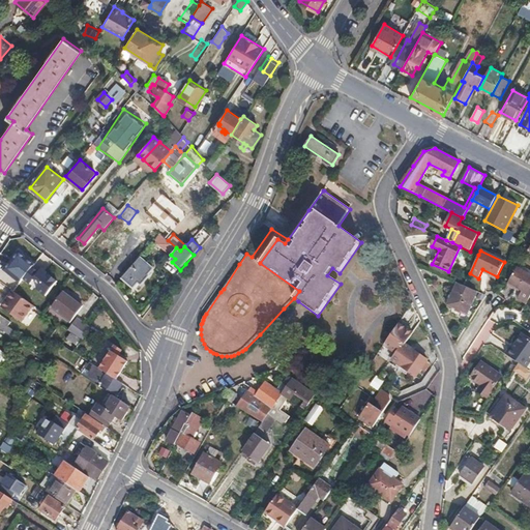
[(19,253),(6,268),(22,281),(34,265),(19,253)]
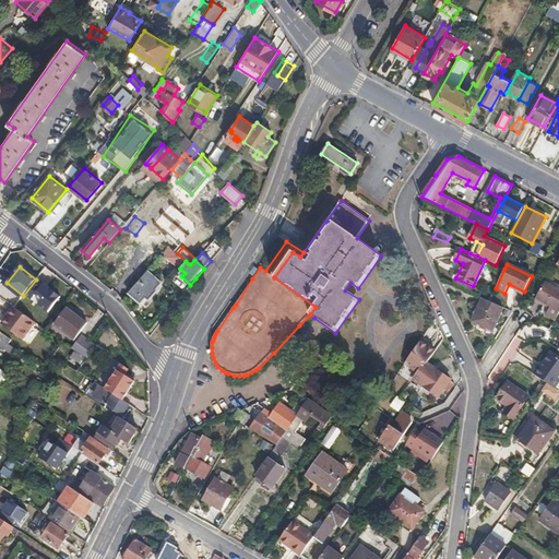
[(146,272),(129,292),(141,302),(146,296),(150,299),(156,290),(154,288),(159,283),(146,272)]
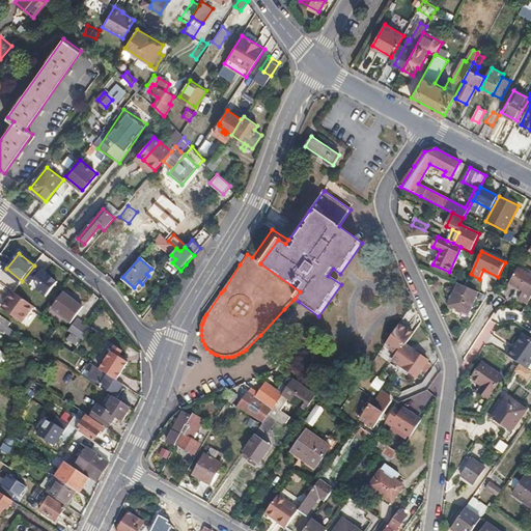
[(519,299),(528,304),(530,298),(530,276),(519,269),(509,282),(524,290),(519,299)]
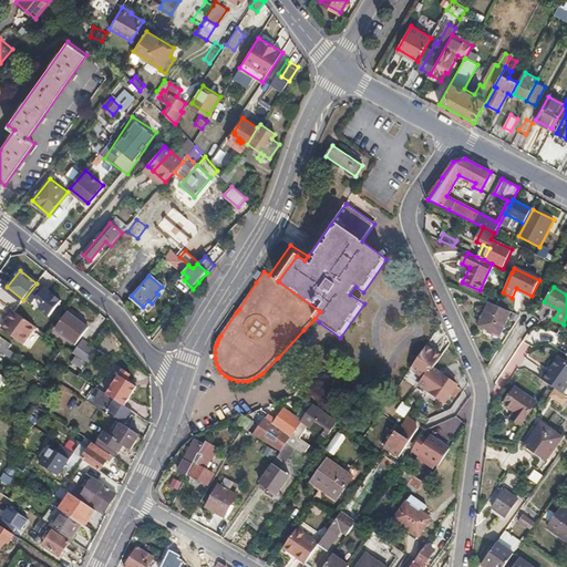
[(496,306),(490,302),(480,326),(501,334),(509,312),(496,306)]
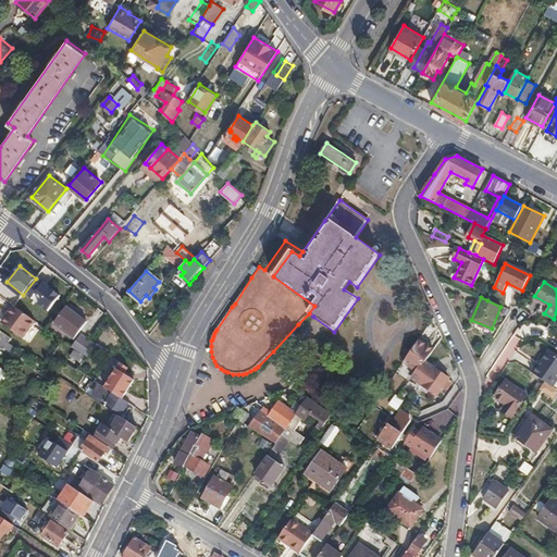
[(66,307),(54,323),(75,338),(87,322),(66,307)]
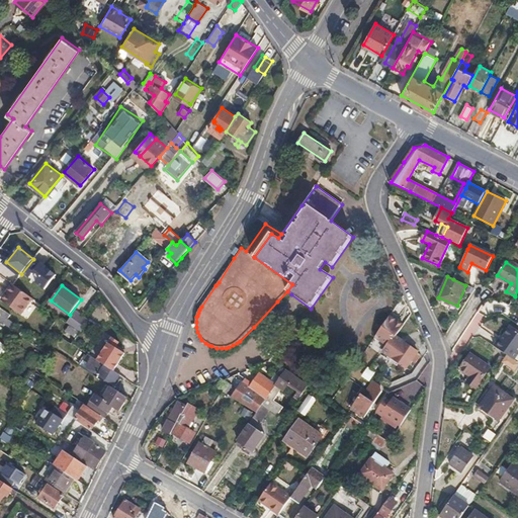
[(33,299),(15,286),(7,296),(7,298),(4,303),(21,315),(33,299)]
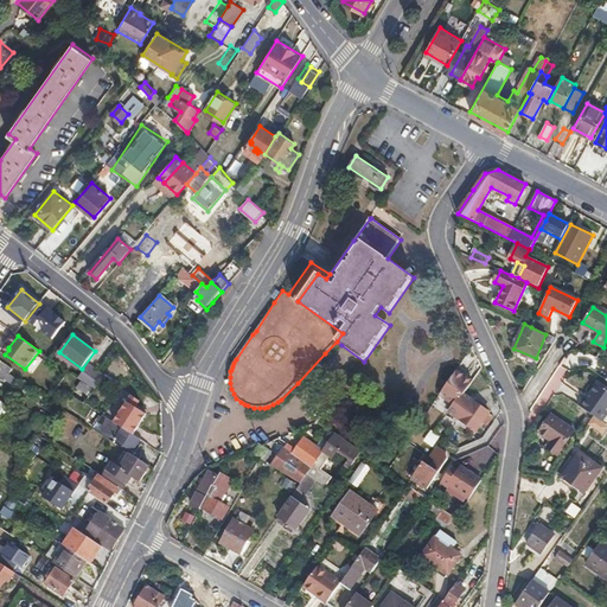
[(1,360),(0,362),(0,376),(5,379),(10,374),(12,369),(1,360)]
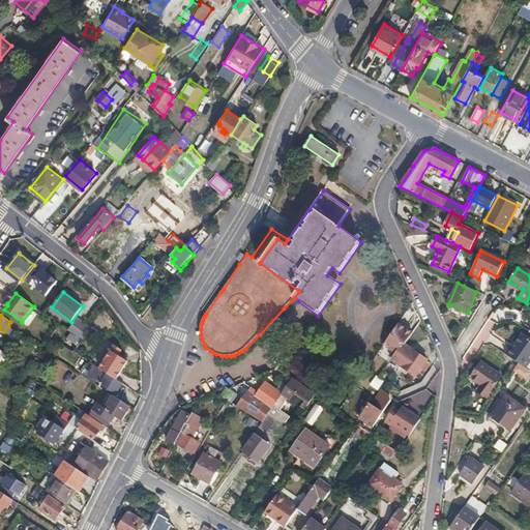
[(70,330),(83,339),(90,330),(77,321),(70,330)]
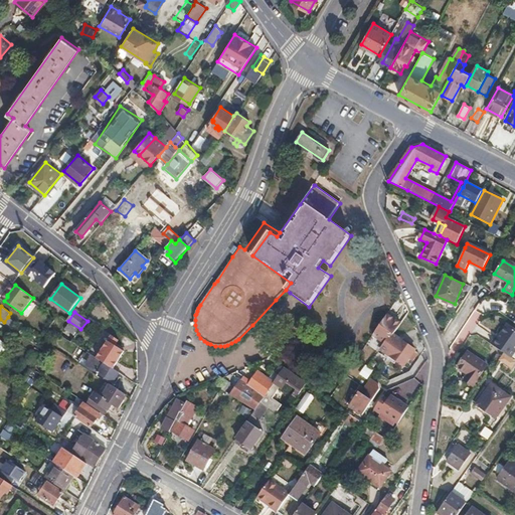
[(373,336),(384,344),(391,333),(393,335),(401,325),(387,315),(373,336)]
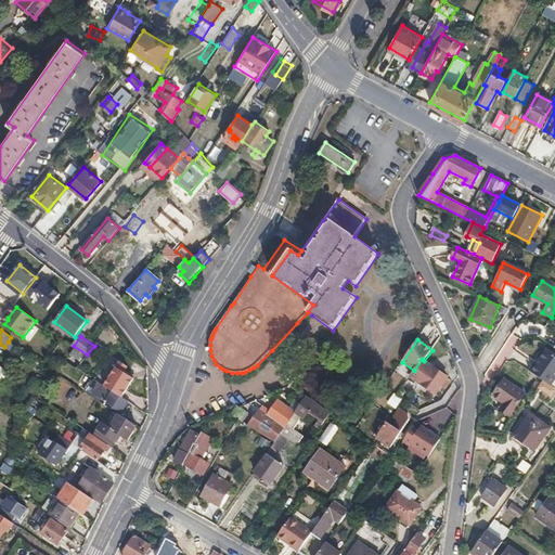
[(100,347),(111,355),(115,348),(104,340),(100,347)]
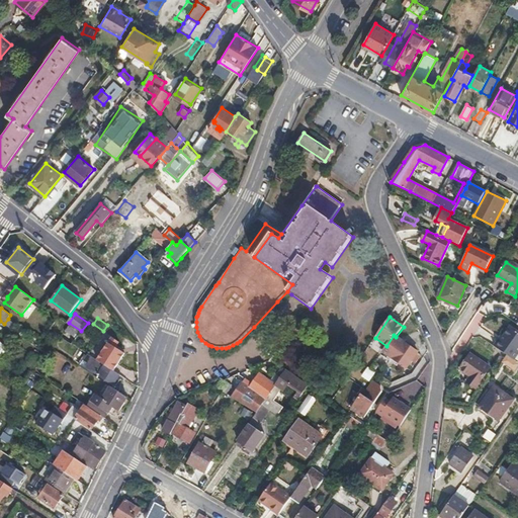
[(81,331),(80,333),(74,341),(77,343),(93,324),(90,321),(88,323),(81,331)]
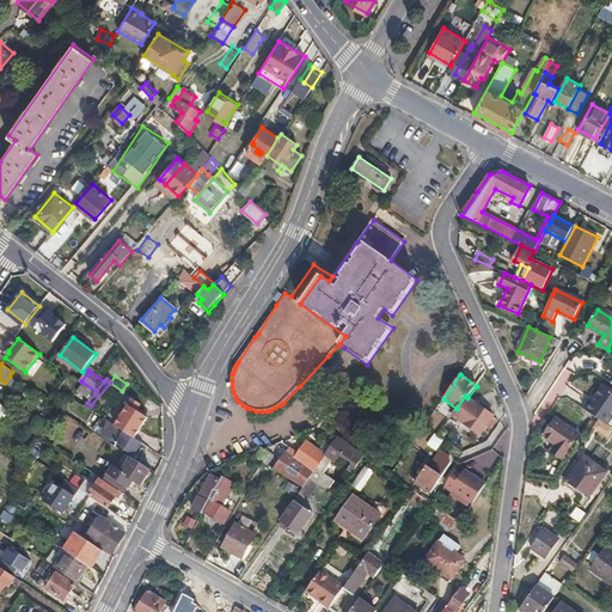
[(95,393),(81,385),(72,398),(84,407),(85,407),(87,403),(95,393)]
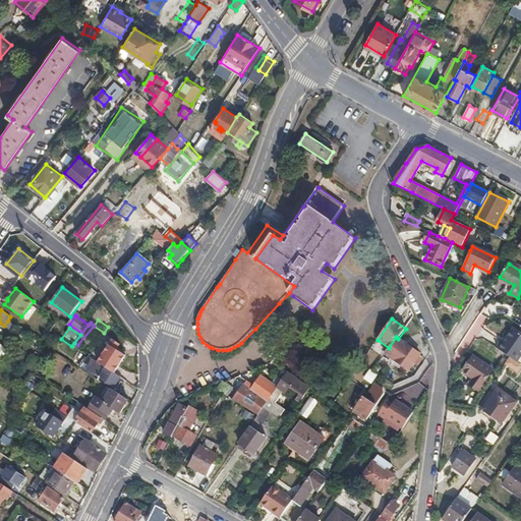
[(502,351),(510,356),(520,362),(520,333),(519,332),(510,346),(507,344),(502,351)]
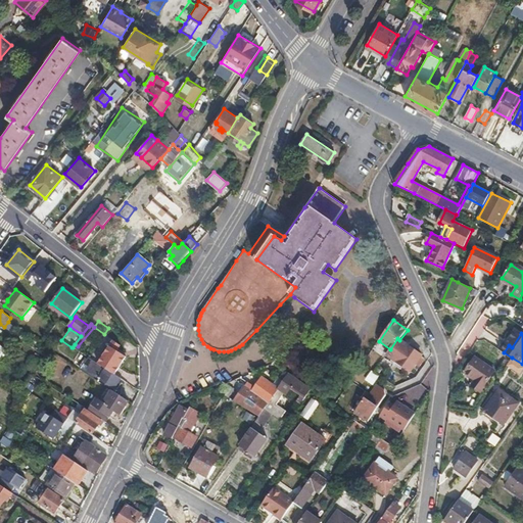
[(390,349),(386,353),(411,371),(421,355),(399,340),(397,338),(390,349)]
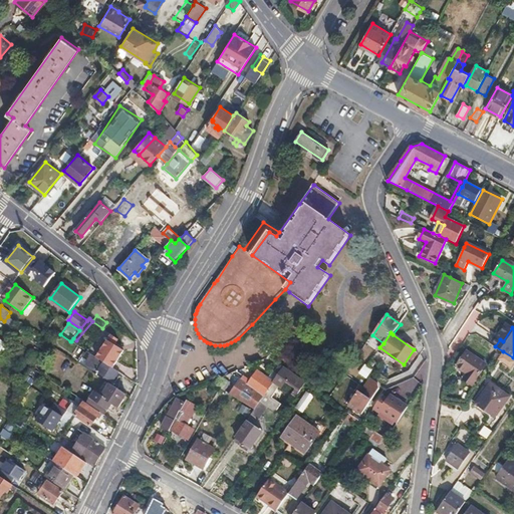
[(96,357),(103,361),(112,367),(123,351),(115,345),(117,341),(119,339),(112,334),(110,337),(96,357)]
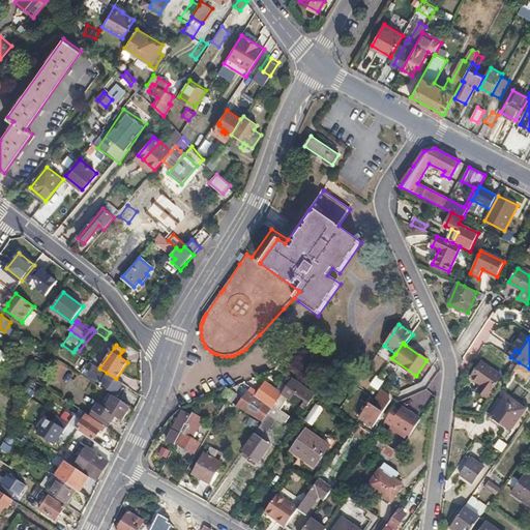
[(286,355),(277,367),(287,374),(295,361),(286,355)]
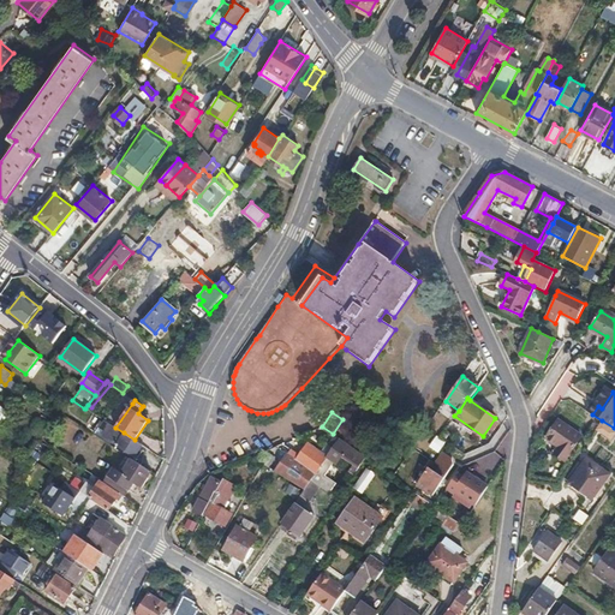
[(99,417),(89,431),(117,449),(119,447),(135,457),(142,445),(135,440),(124,433),(115,428),(99,417)]
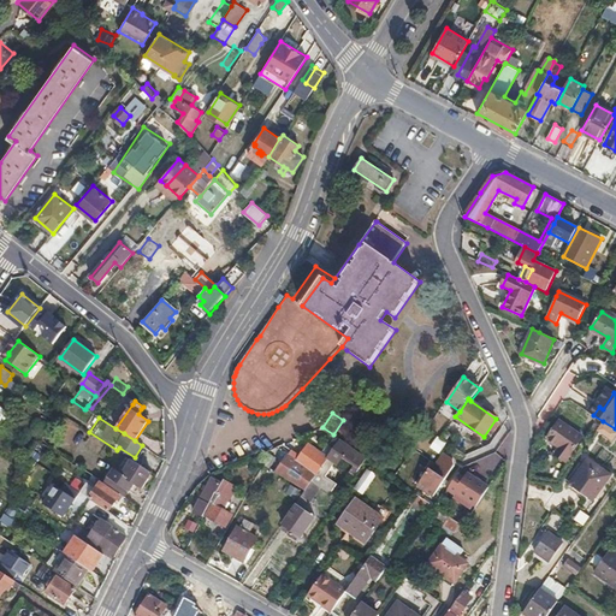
[(48,427),(41,422),(36,430),(43,434),(48,427)]
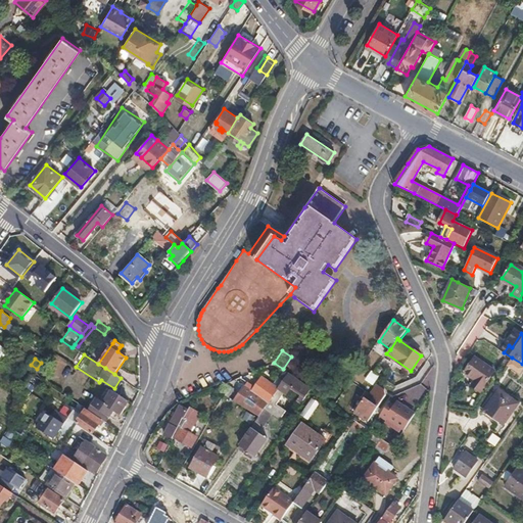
[(475,359),(466,374),(475,381),(471,387),(480,393),(494,372),(475,359)]
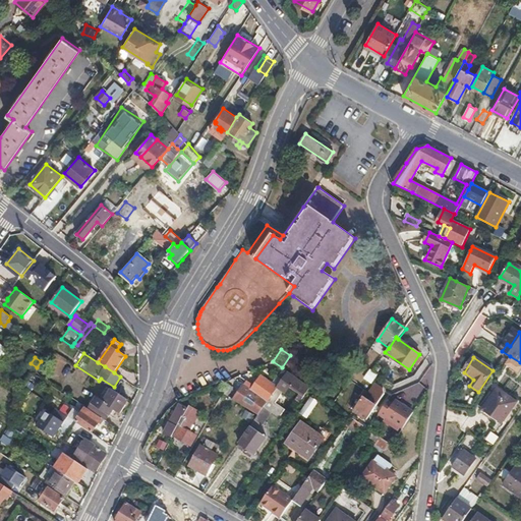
[(265,407),(272,411),(280,417),(285,409),(275,403),(284,390),(286,392),(291,386),(301,393),(298,399),(301,401),(310,388),(285,369),(280,378),(284,381),(279,387),(265,407)]
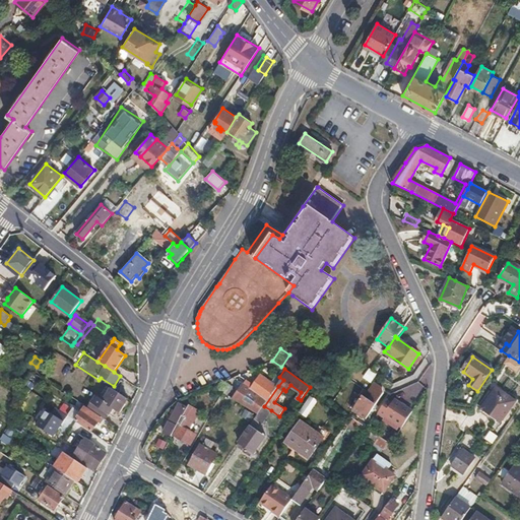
[(234,398),(259,413),(264,406),(278,386),(261,375),(252,389),(243,384),(234,398)]
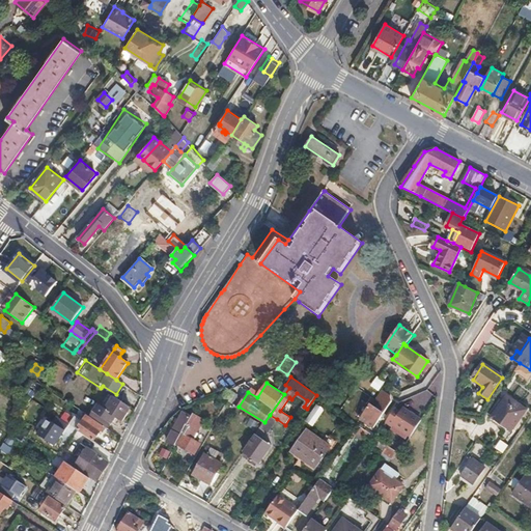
[(225,398),(228,400),(233,403),(236,395),(227,390),(225,398)]
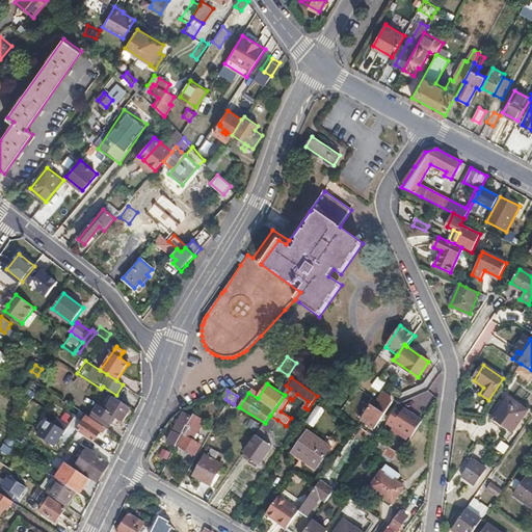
[(382,391),(376,400),(381,404),(388,394),(382,391)]
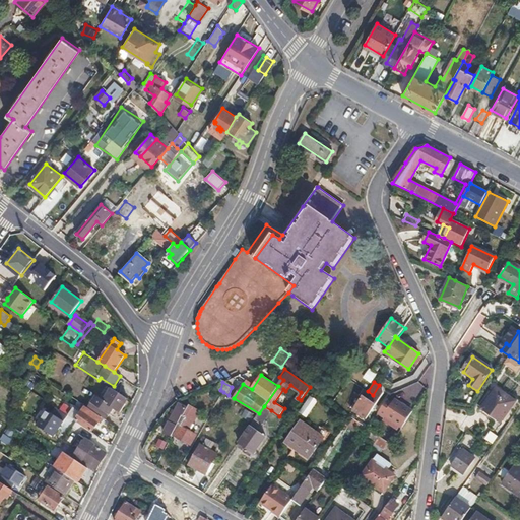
[(24,385),(17,396),(24,400),(31,390),(24,385)]
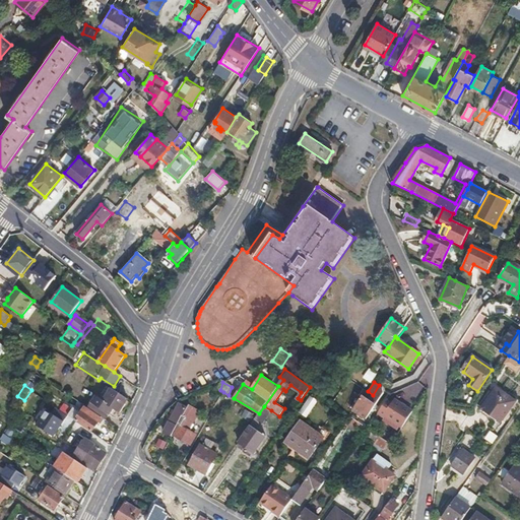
[(370,400),(363,396),(352,410),(367,419),(384,393),(382,388),(379,385),(373,395),(370,400)]
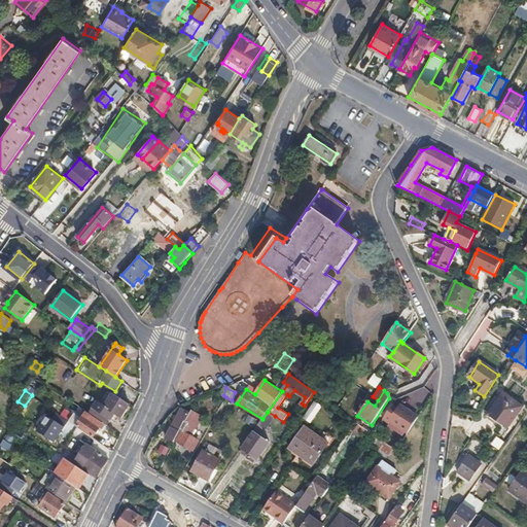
[(99,402),(94,409),(112,420),(115,414),(121,418),(131,405),(114,394),(106,407),(99,402)]
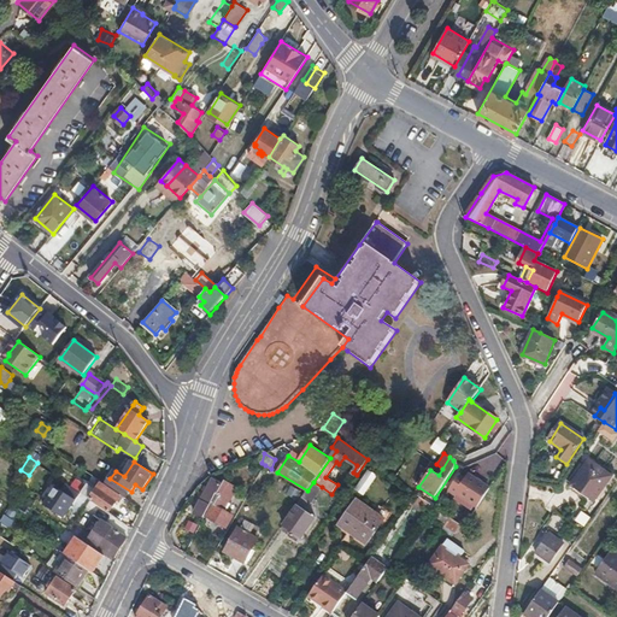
[(589,462),(573,486),(594,500),(611,476),(589,462)]
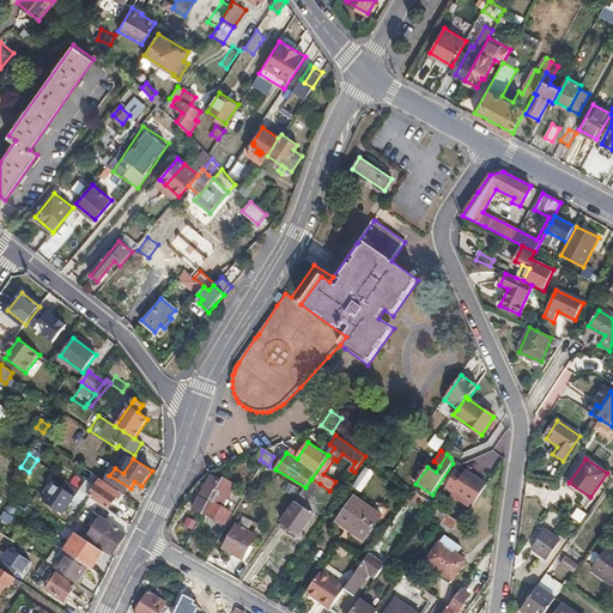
[(369,465),(354,485),(362,491),(376,469),(369,465)]
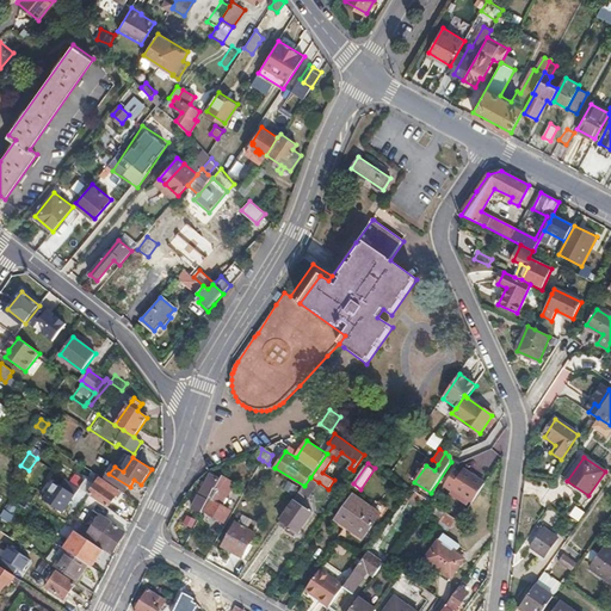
[(455,469),(445,485),(452,489),(454,488),(473,501),(486,483),(466,469),(462,474),(455,469)]
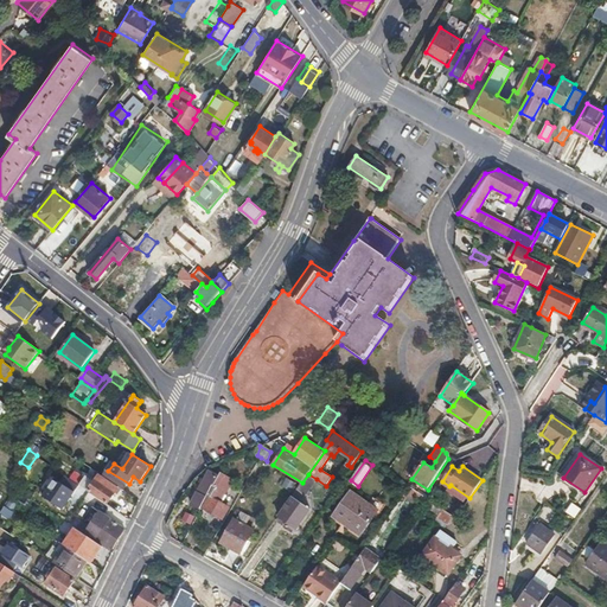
[(108,471),(103,478),(119,487),(123,491),(129,484),(108,471)]
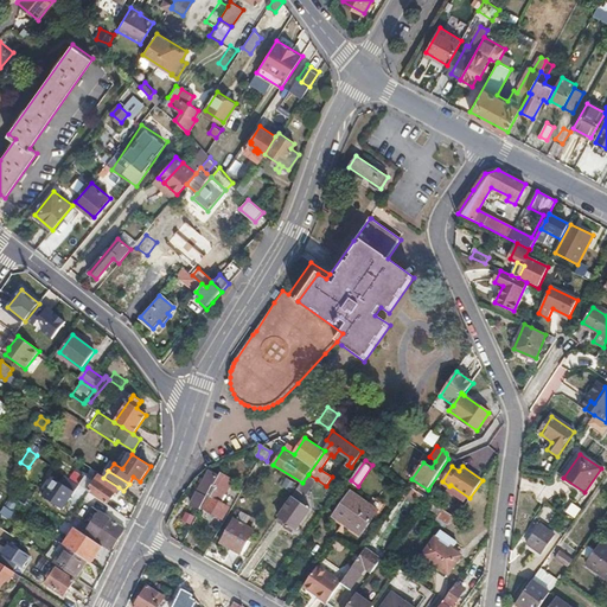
[(197,493),(191,504),(199,509),(208,497),(206,494),(217,477),(210,472),(198,492),(197,493)]
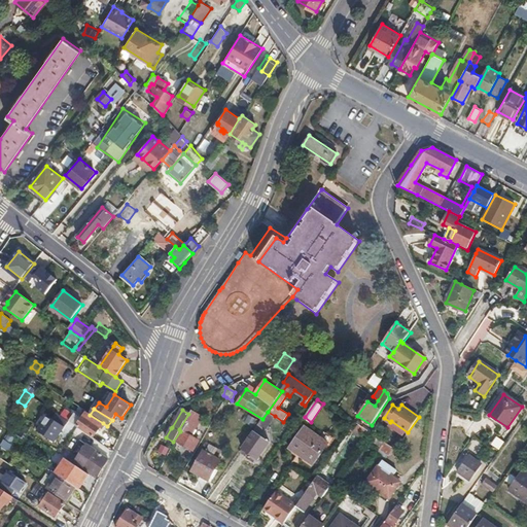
[(67,411),(63,417),(68,421),(72,414),(67,411)]
